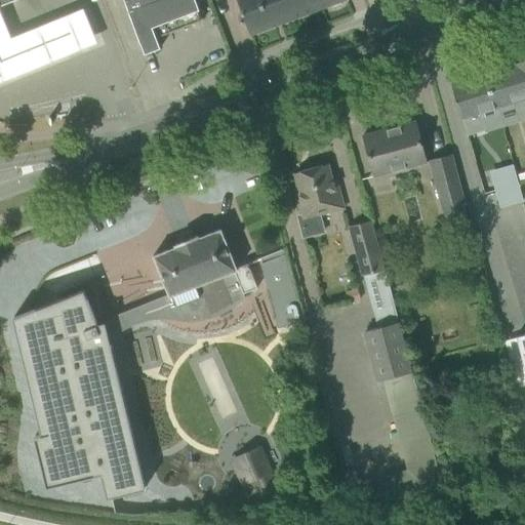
[(123,0),(144,54),(160,48),(156,38),(202,21),(195,0),(123,0)]
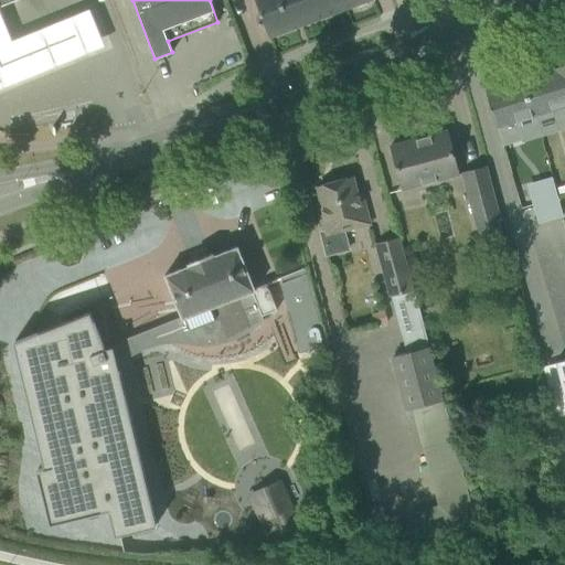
[(370,0),(254,0),(269,38),(370,0)]
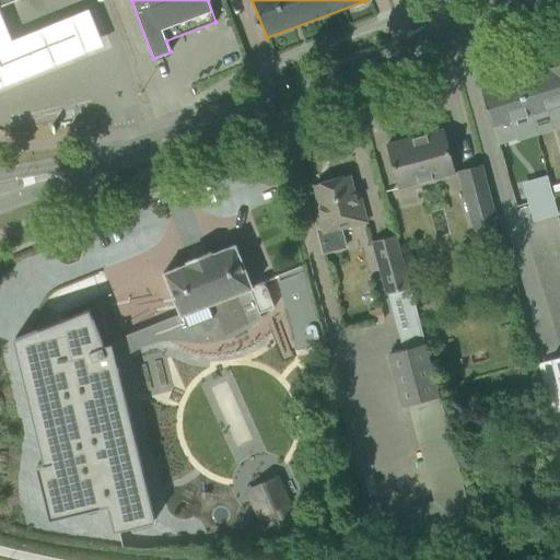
[(9,39),(0,19),(0,86),(101,45),(85,8),(9,39)]
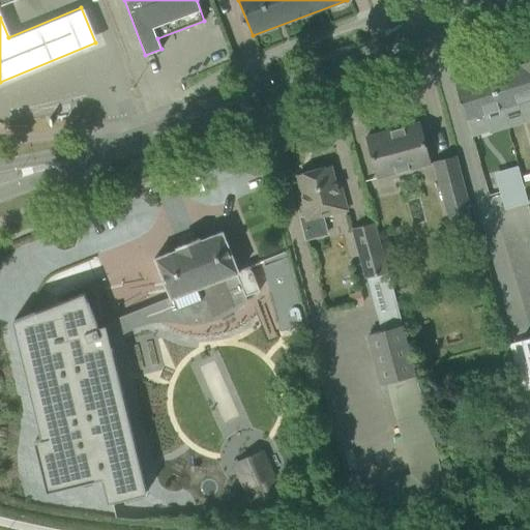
[(529,61),(518,65),(518,66),(490,76),(501,111),(502,110),(529,100),(529,61)]
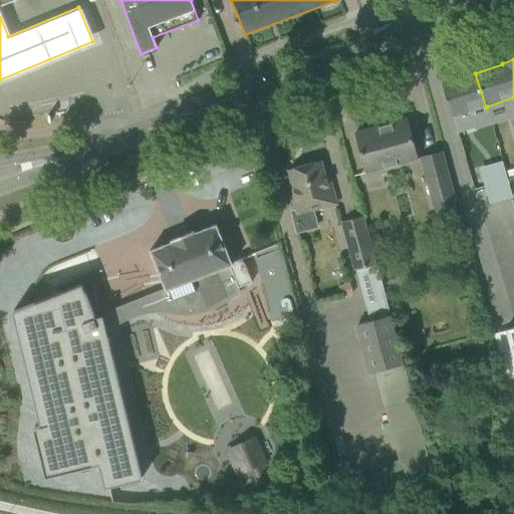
[(490,117),(487,106),(486,107),(475,73),(442,83),(453,116),(457,127),(490,117)]
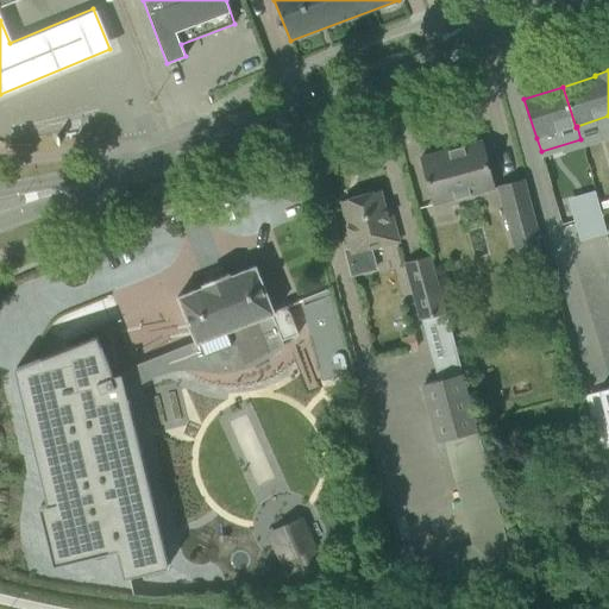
[(421,157),(433,206),(494,188),(481,142),(421,157)]
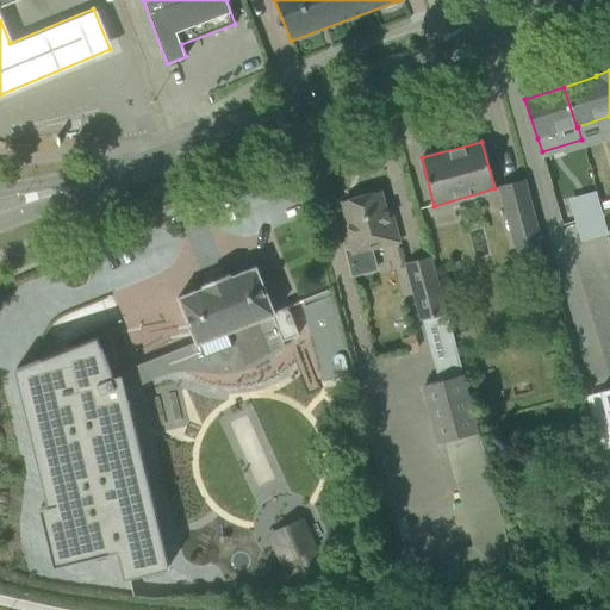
[(546,262),(524,179),(497,186),(520,269),(546,262)]
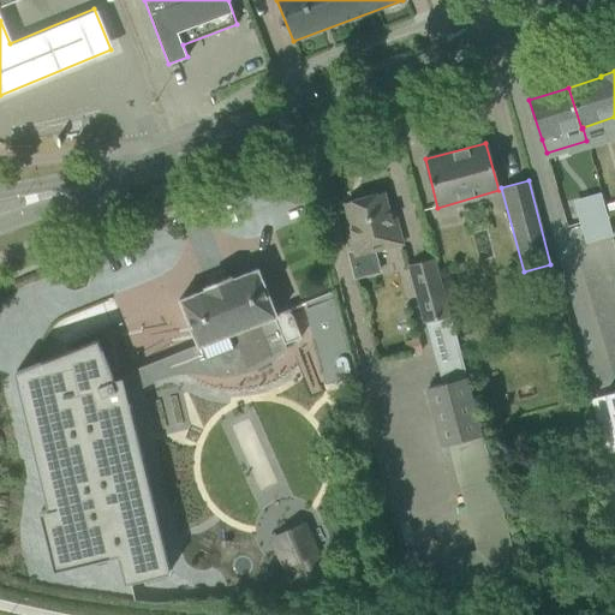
[(401,244),(395,220),(390,221),(383,193),(346,204),(351,221),(346,224),(359,274),(380,269),(375,251),(401,244)]
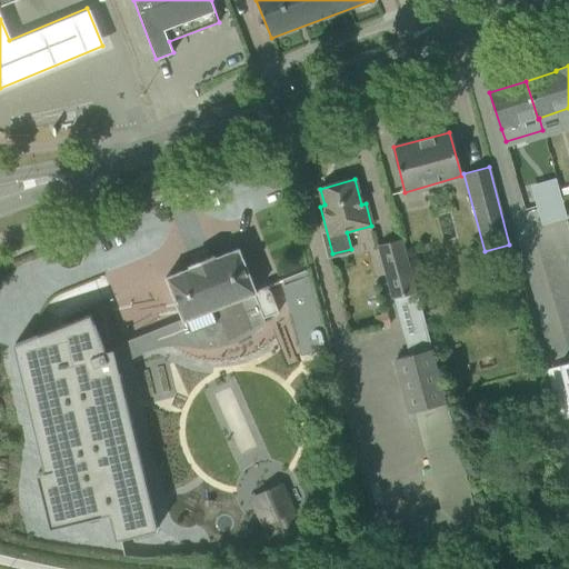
[(568,186),(559,189),(562,197),(568,195),(568,186)]
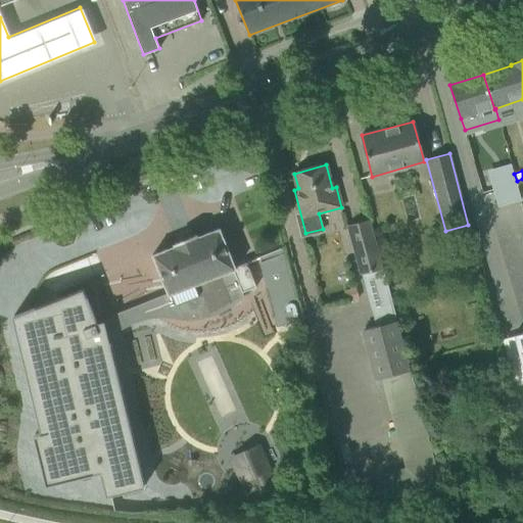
[(492,173),(480,177),(483,189),(496,185),(492,173)]
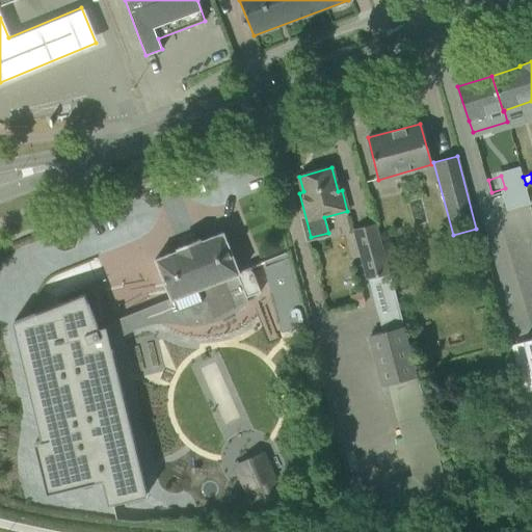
[(356,231),(354,232),(367,278),(373,301),(382,334),(370,337),(377,366),(383,387),(388,384),(415,377),(409,357),(388,272),(375,225),(372,227),(356,231)]
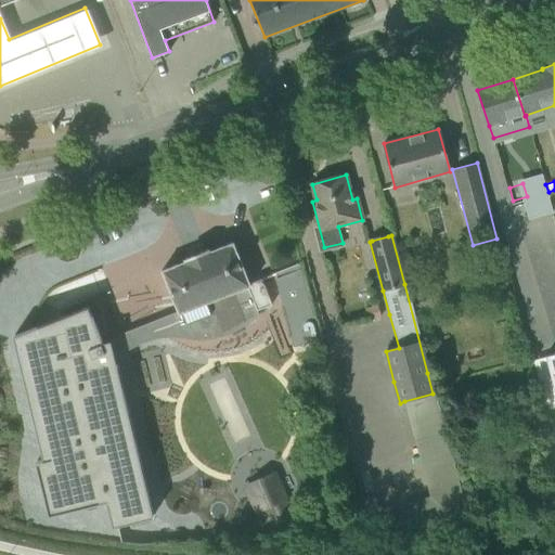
[(59,241),(62,252),(73,247),(68,237),(59,241)]
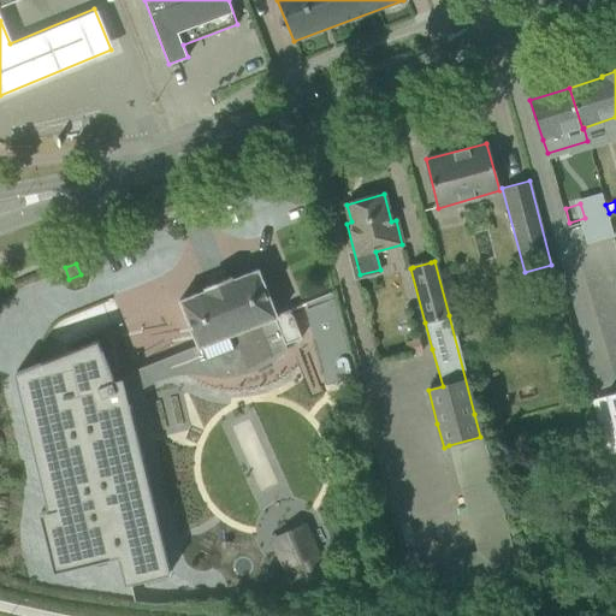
[(172,580),(128,398),(135,394),(142,389),(150,384),(159,380),(167,378),(176,375),(183,374),(190,374),(199,374),(207,375),(214,377),(224,377),(232,377),(240,375),(249,373),(256,369),(265,366),(272,361),(285,350),(288,348),(286,344),(302,337),(290,309),(277,315),(259,270),(231,280),(230,278),(206,286),(207,290),(179,301),(197,345),(113,379),(98,341),(15,373),(48,510),(40,513),(54,572),(120,556),(128,584),(144,579),(147,586),(172,580)]
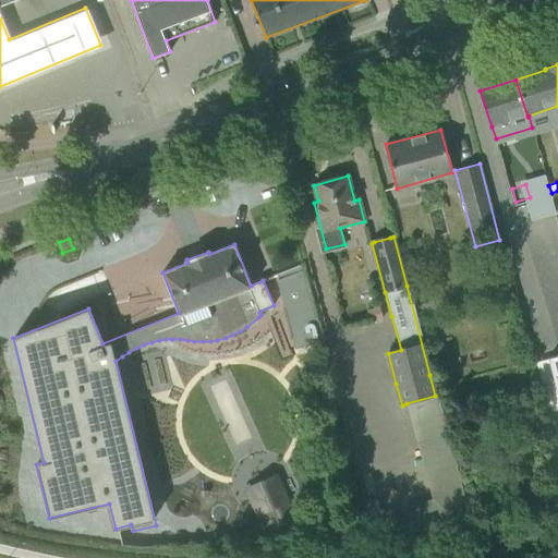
[(302,265),(277,275),(279,280),(277,280),(284,308),(283,308),(292,339),(300,337),(302,347),(322,341),(302,265)]
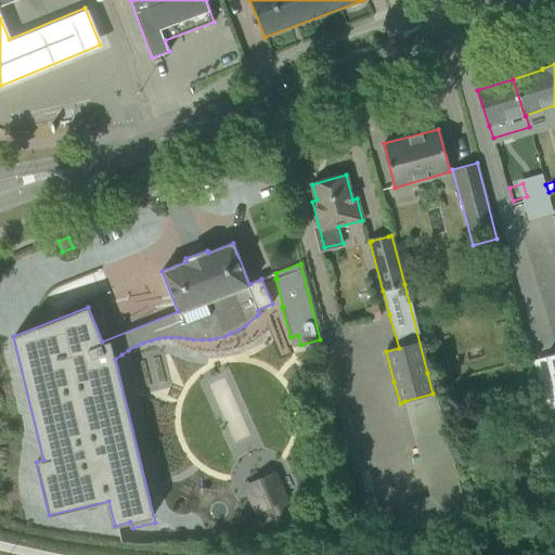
[(377,305),(365,308),(369,320),(382,317),(377,305)]
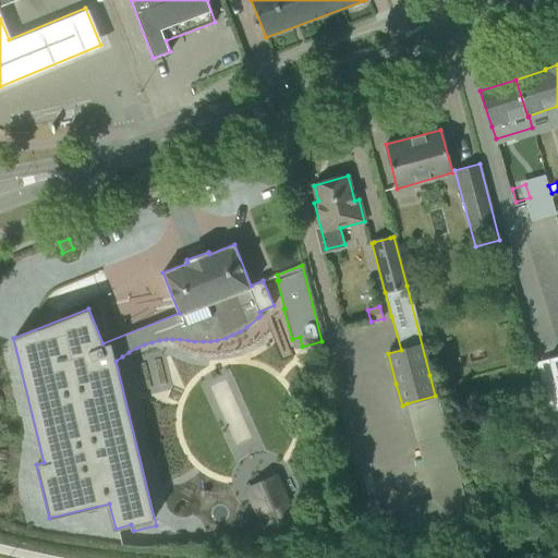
[(557,354),(546,358),(557,395),(557,400),(557,354)]
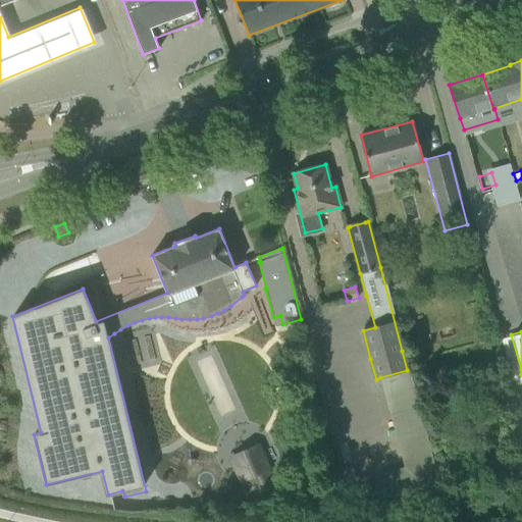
[(309,390),(300,394),(306,411),(314,408),(309,390)]
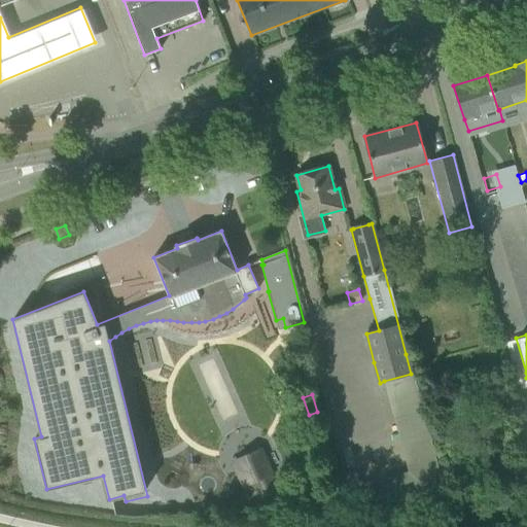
[(259,450),(234,461),(244,485),(252,481),(258,495),(275,488),(269,473),(270,472),(259,450)]
